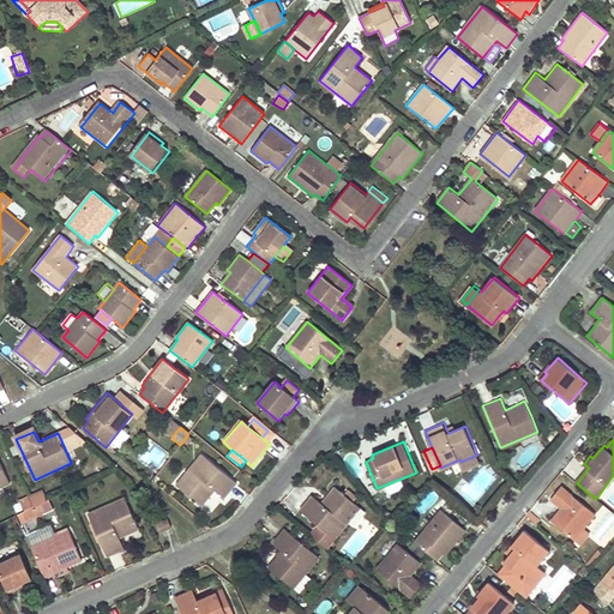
[(463,468),(480,461),(477,455),(461,462),(463,468)]
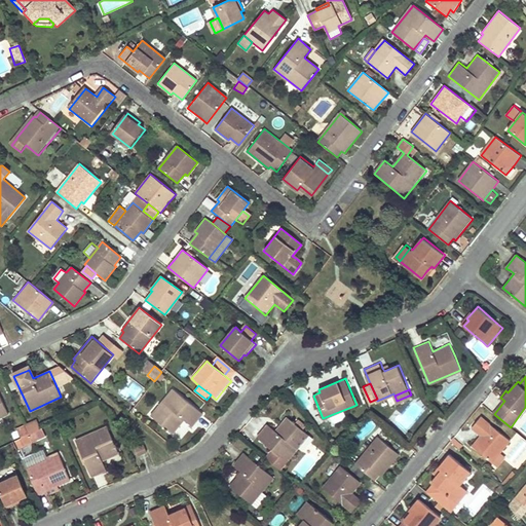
[(173,436),(178,428),(184,421),(192,428),(202,415),(173,390),(150,417),(173,436)]
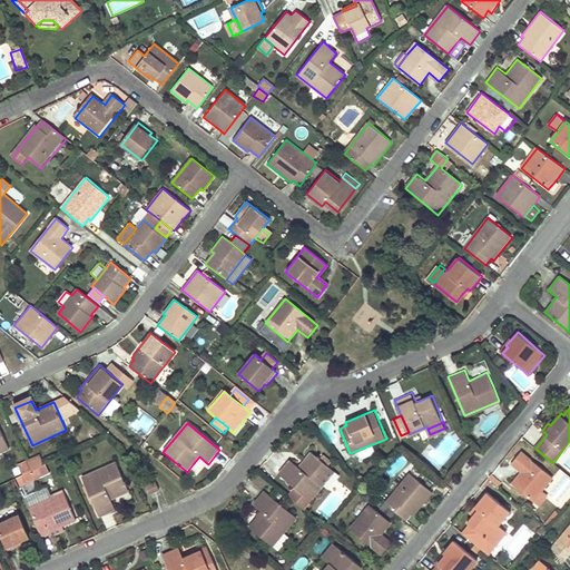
[(340,475),(311,451),(298,467),(290,459),(278,473),(294,487),(287,495),(304,509),(324,483),(330,488),(340,475)]
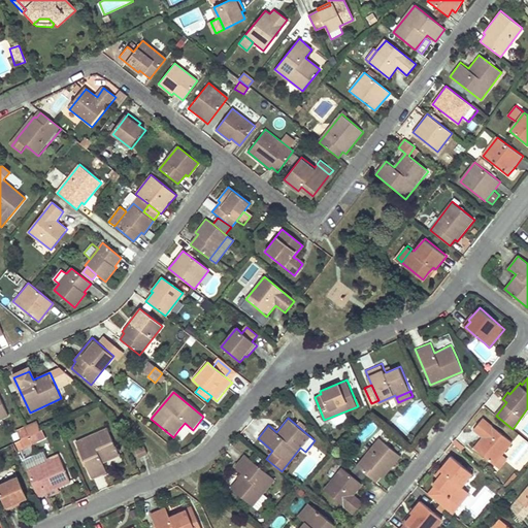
[(474,447),(485,455),(494,464),(495,463),(503,454),(513,442),(484,418),(473,429),(483,437),(474,447)]
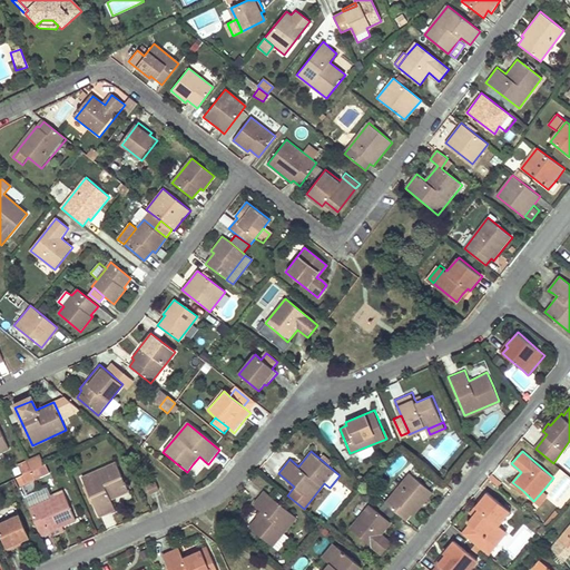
[(31,470),(27,461),(19,465),(22,474),(30,470),(31,470)]
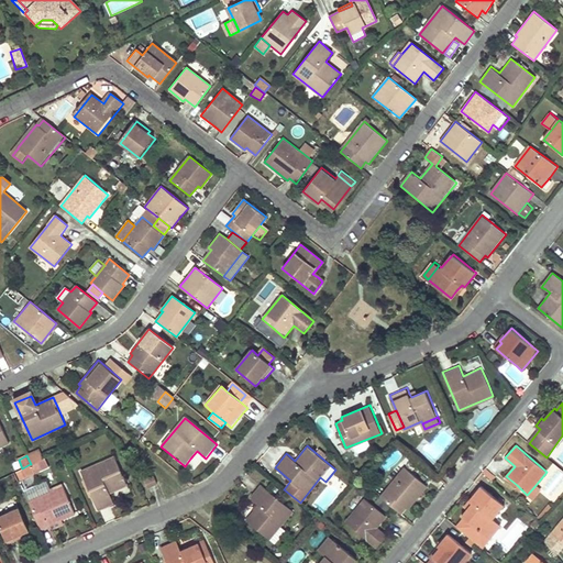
[(98,510),(106,507),(114,503),(109,493),(128,485),(116,457),(81,473),(98,510)]
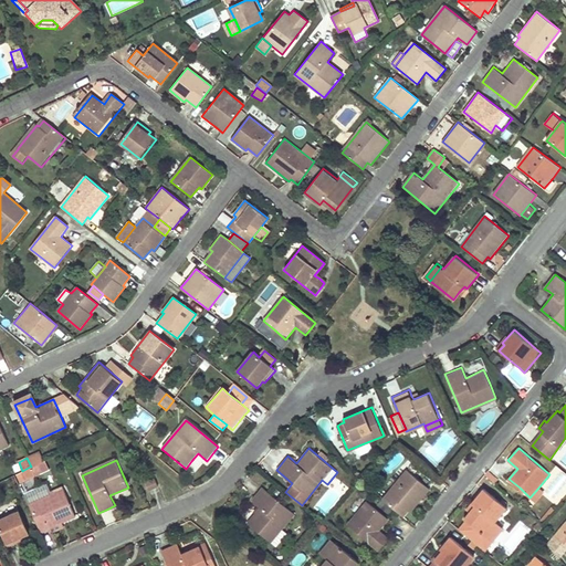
[(34,475),(30,467),(22,471),(27,479),(34,475)]
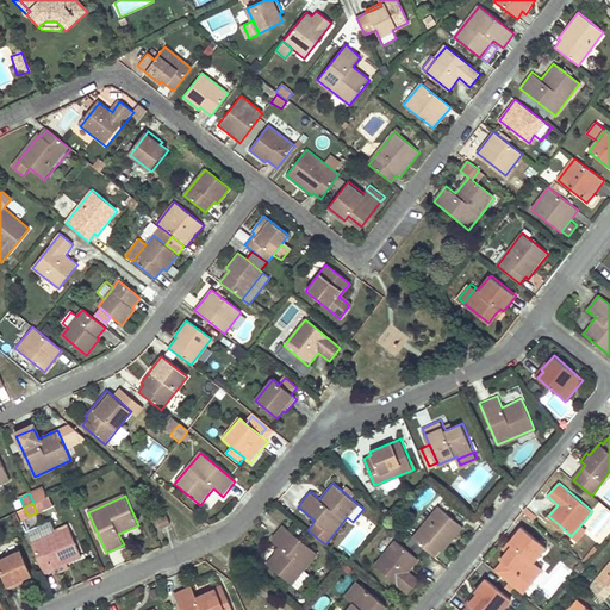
[(441,551),(442,552),(444,552),(464,528),(439,506),(412,539),(436,558),(441,551)]
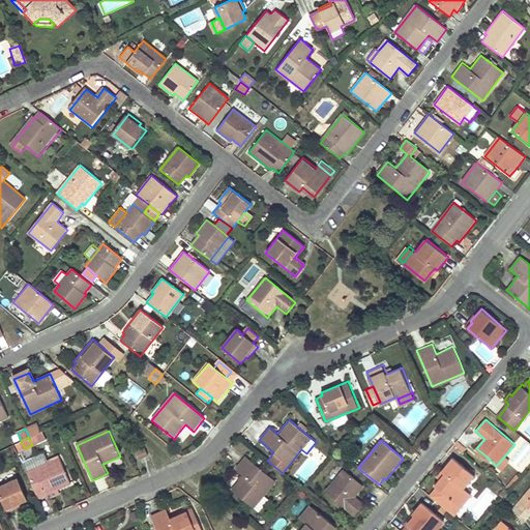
[(465,449),(455,442),(453,444),(463,451),(465,449)]
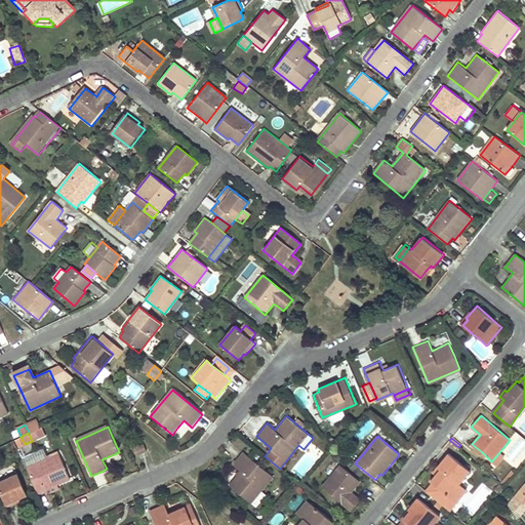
[(146,451),(143,443),(134,447),(137,454),(146,451)]
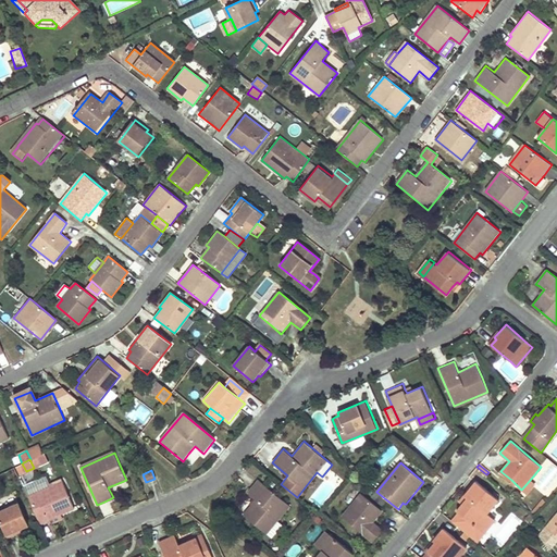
[(244,514),(255,523),(267,533),(272,537),(283,525),(276,521),(289,506),(259,479),(247,493),(256,499),(244,514)]
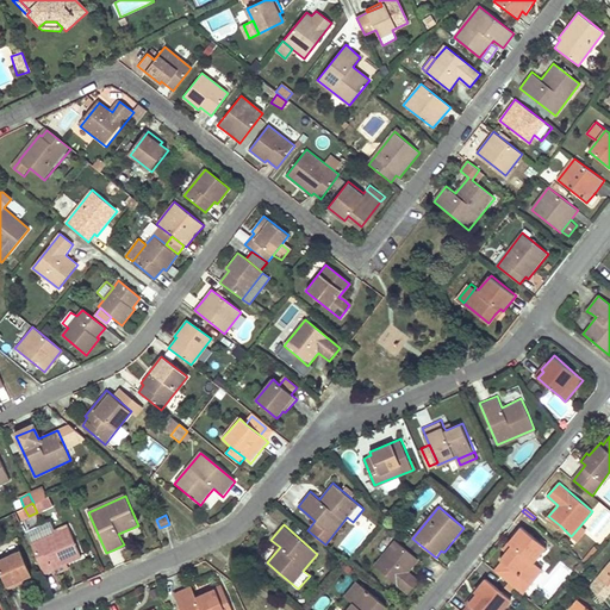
[(586,529),(582,524),(572,535),(577,540),(586,529)]
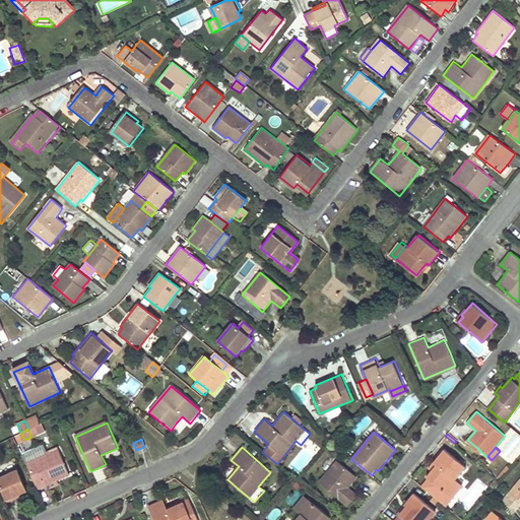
[(36,486),(43,483),(55,478),(56,480),(70,474),(58,449),(25,464),(36,486)]
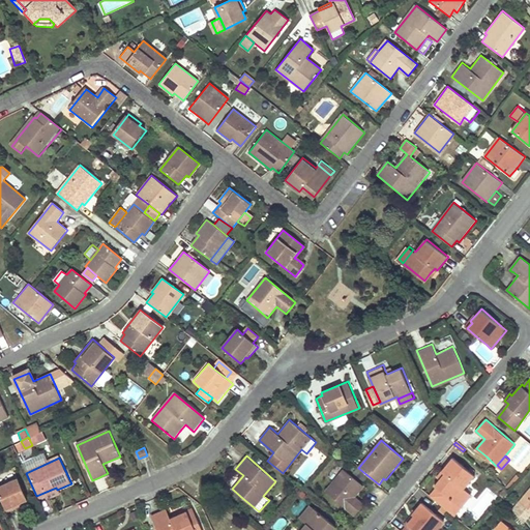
[(454,458),(442,471),(445,473),(440,479),(435,484),(438,487),(430,496),(453,514),(461,507),(455,503),(466,491),(464,489),(475,476),(454,458)]
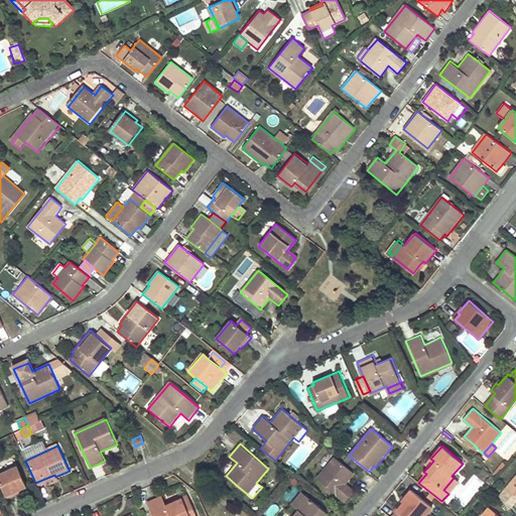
[(506,465),(497,453),(484,463),(492,475),(506,465)]
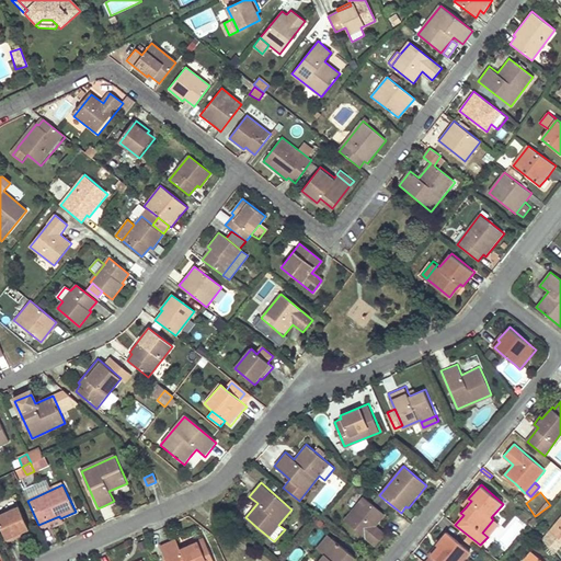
[(386,534),(381,530),(376,526),(386,515),(365,496),(345,519),(375,546),(386,534)]
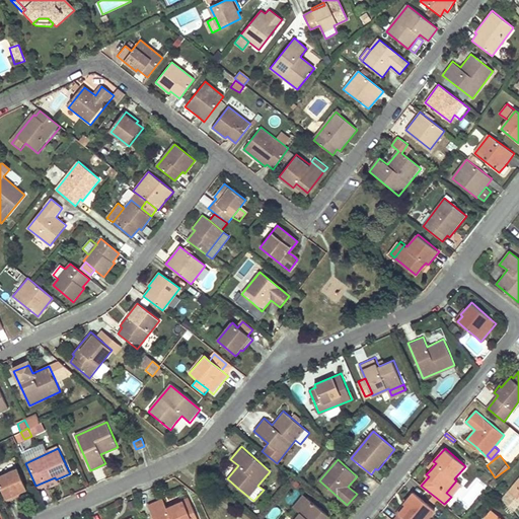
[(436,463),(433,461),(428,467),(431,469),(436,463)]
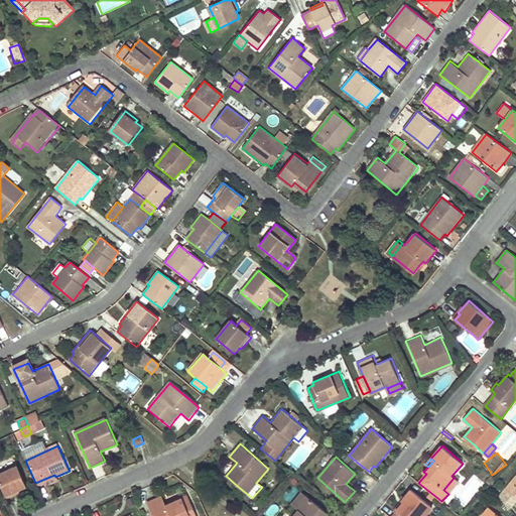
[(0,483),(7,499),(13,496),(20,493),(19,491),(27,487),(17,467),(0,474),(0,483)]
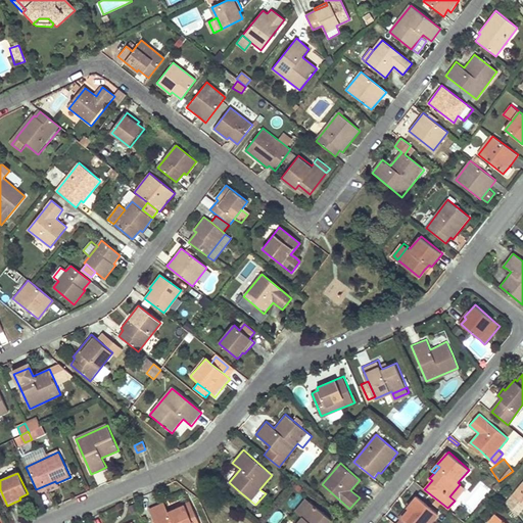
[(522,480),(512,494),(519,500),(522,503),(522,480)]
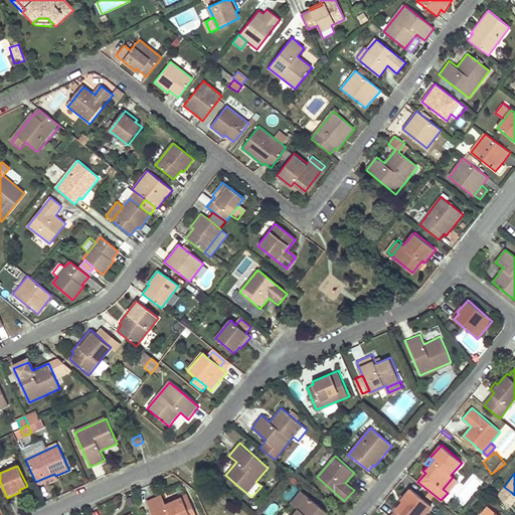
[(55,476),(54,474),(42,479),(45,486),(57,480),(55,476)]
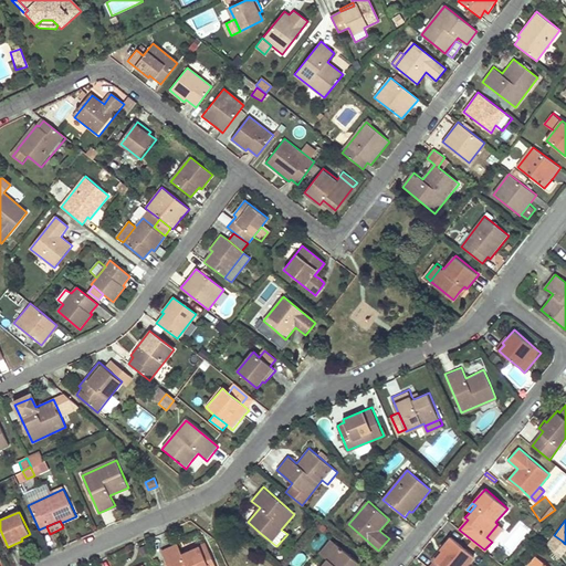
[(492,542),(503,528),(498,524),(486,537),(492,542)]
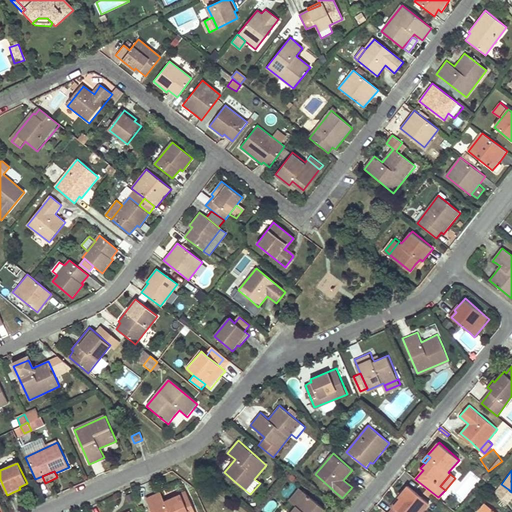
[(385,511),(421,511),(430,503),(408,485),(386,511),(385,511)]
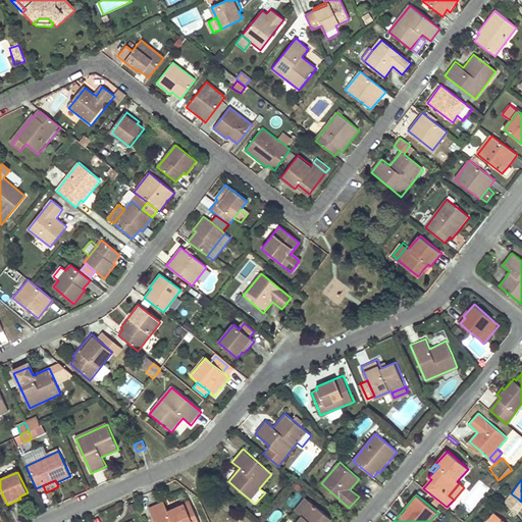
[(306,498),(295,510),(299,514),(310,501),(306,498)]
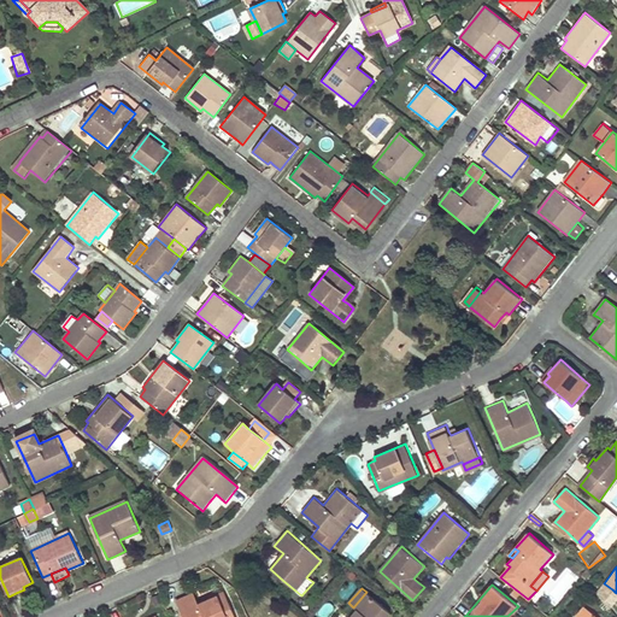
[(193,592),(175,600),(182,616),(229,616),(233,616),(224,597),(219,599),(217,594),(198,603),(193,592)]
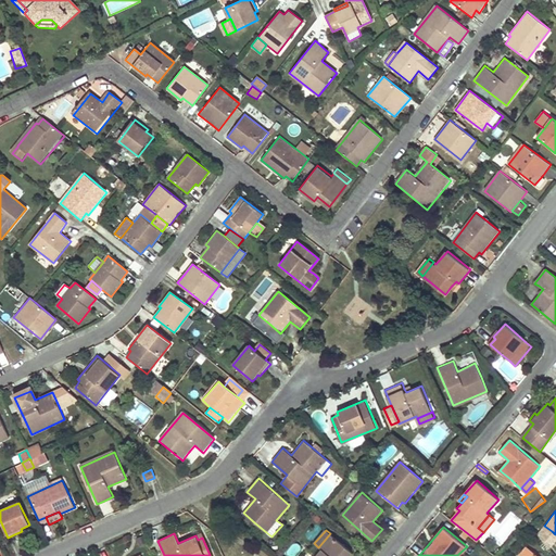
[(315,555),(350,555),(353,553),(330,533),(318,547),(321,550),(315,555)]
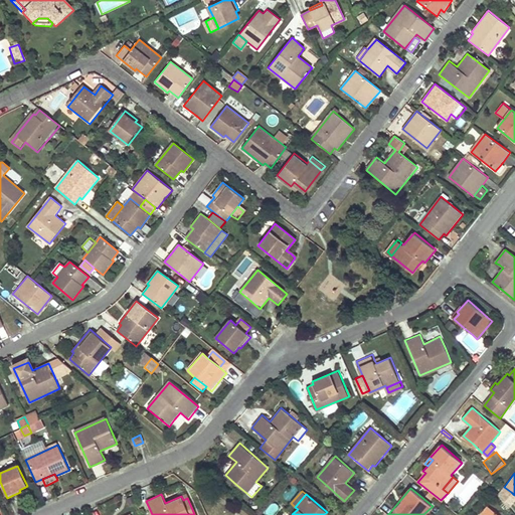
[(498,514),(487,506),(481,513),(483,514),(498,514)]
